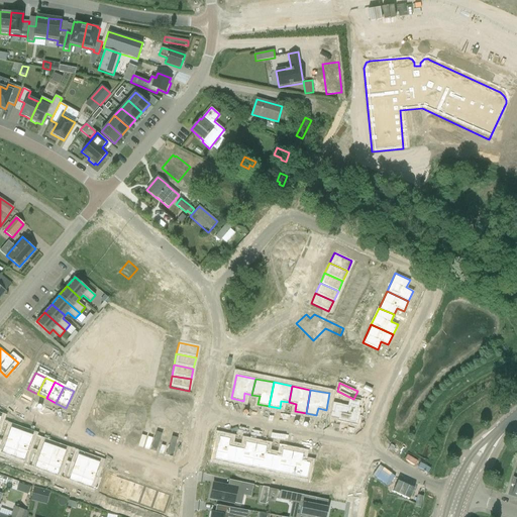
[(359,426),(363,409),(360,409),(362,403),(351,400),(349,407),(342,405),(342,406),(334,404),(331,419),(339,420),(339,422),(359,426)]
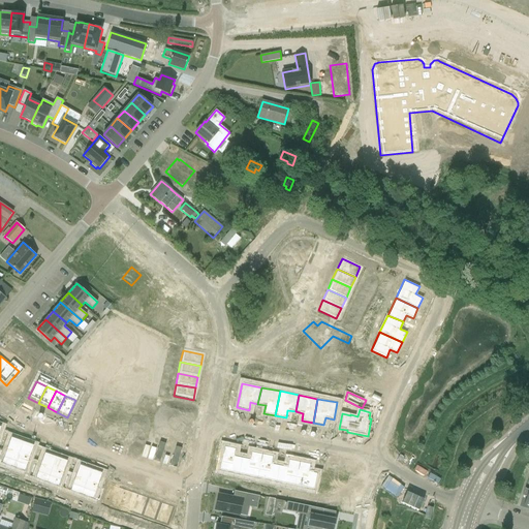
[(2,460),(13,464),(21,443),(9,439),(5,453),(0,450),(0,464),(1,464),(2,460)]
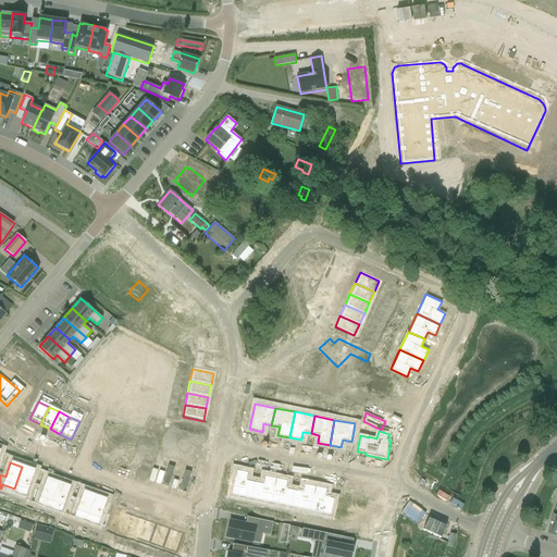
[(35,471),(22,467),(14,489),(26,493),(24,500),(31,503),(35,491),(28,489),(35,471)]
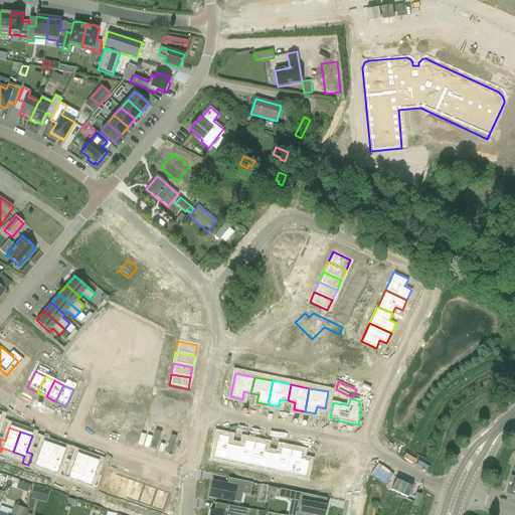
[(213,459),(231,462),(234,446),(227,445),(229,437),(217,435),(213,459)]
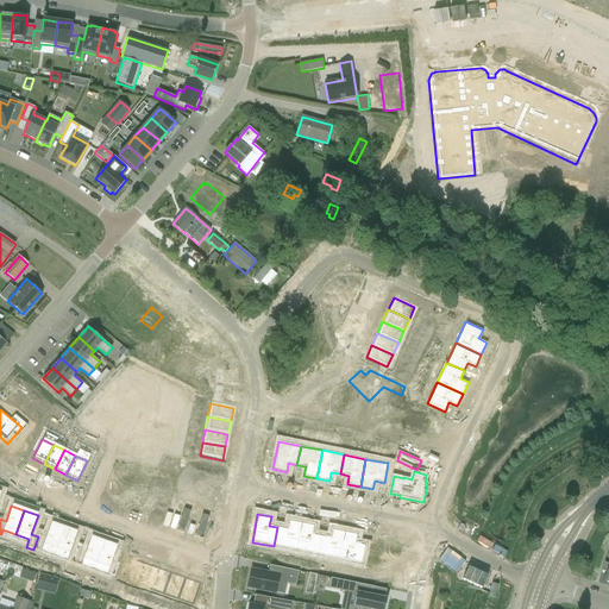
[(295,551),(301,523),(288,520),(287,529),(277,527),(274,546),(295,551)]
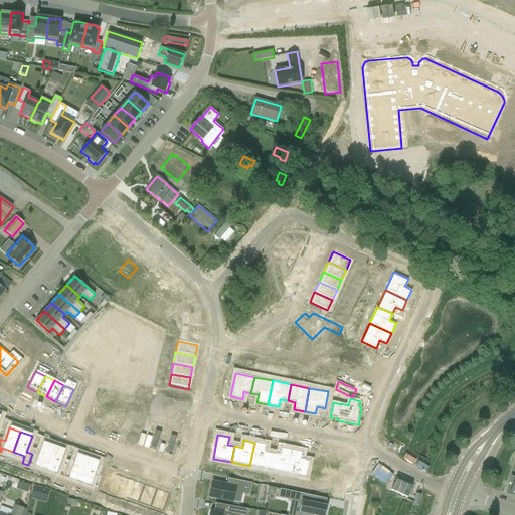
[(37,456),(32,454),(28,465),(33,467),(35,462),(46,466),(53,446),(42,442),(37,456)]
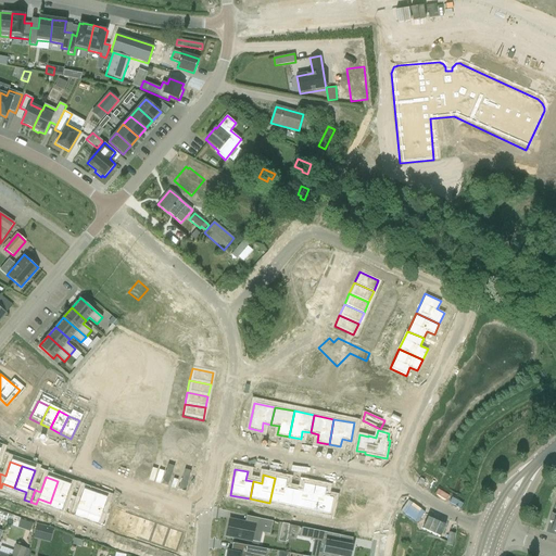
[(269,503),(290,507),(293,490),(285,488),(287,480),(275,478),(269,503)]
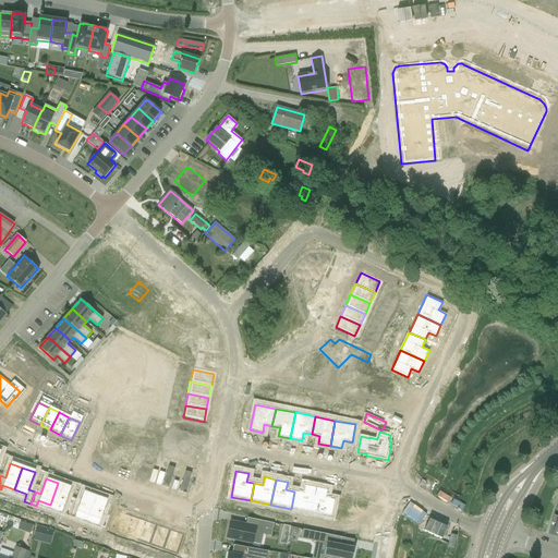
[(67,517),(71,505),(65,502),(70,487),(58,483),(50,505),(62,509),(61,514),(67,517)]
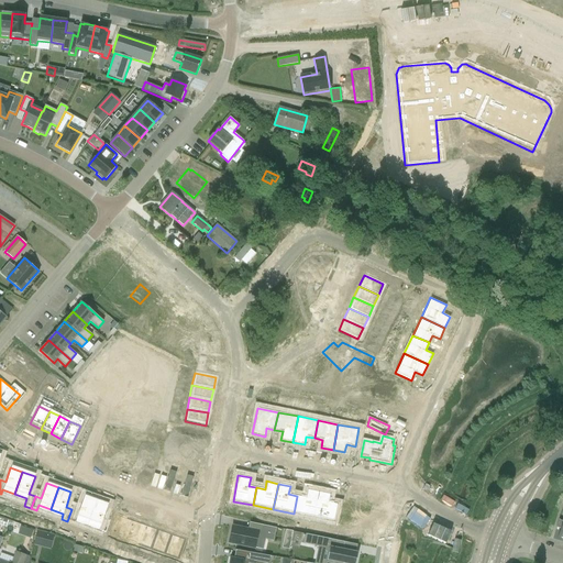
[(305,497),(297,496),(294,514),(313,517),(318,492),(306,489),(305,497)]
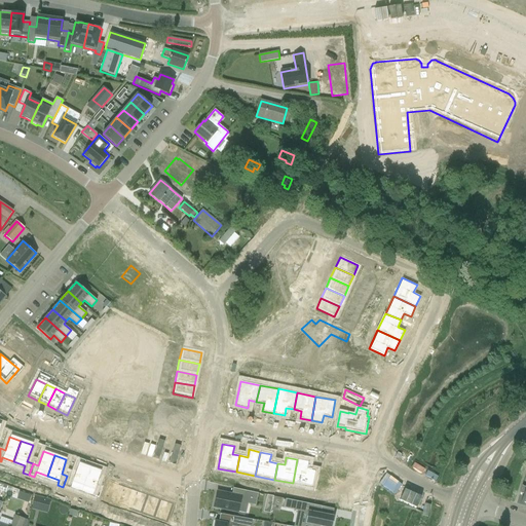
[(297,459),(293,483),(311,487),(315,471),(307,470),(308,461),(297,459)]
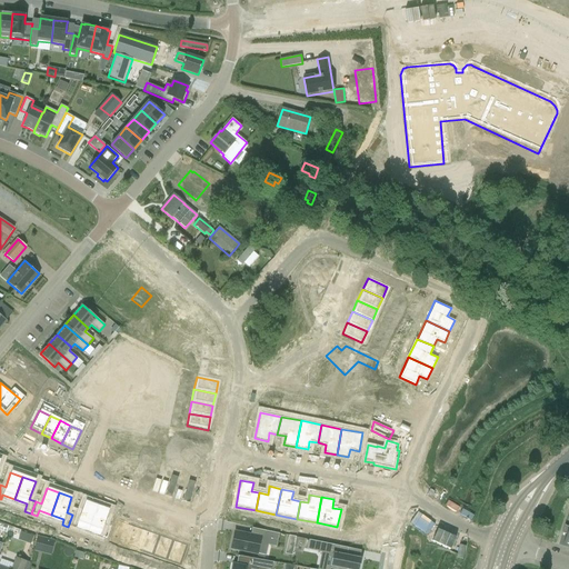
[(72,515),(68,527),(75,529),(77,523),(89,528),(97,506),(85,501),(79,517),(72,515)]
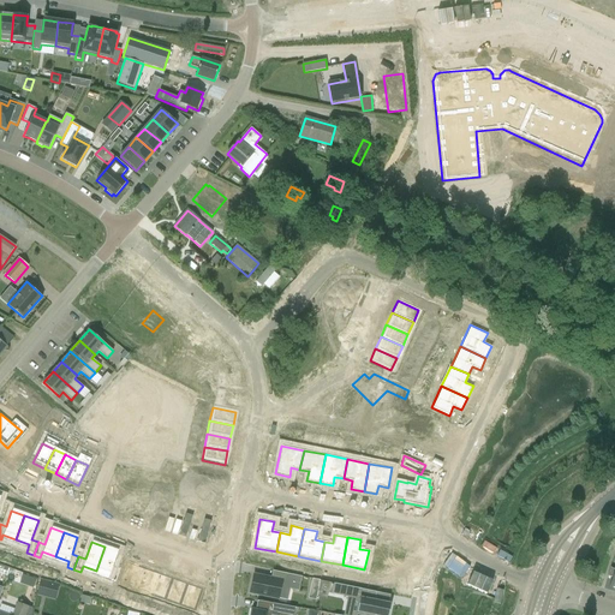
[(112,567),(118,551),(105,547),(96,571),(109,575),(107,581),(114,584),(119,569),(112,567)]
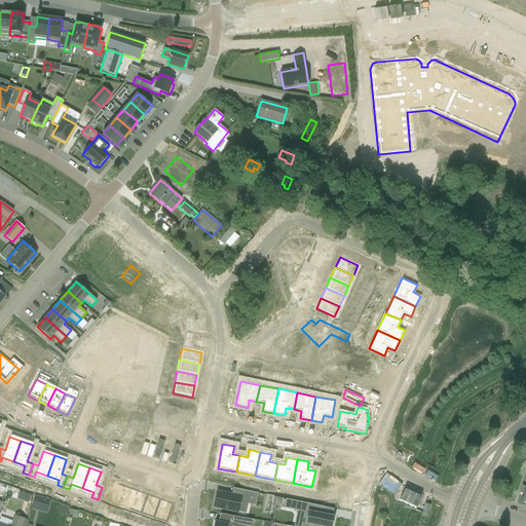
[(113,505),(120,487),(107,482),(100,501),(113,505)]
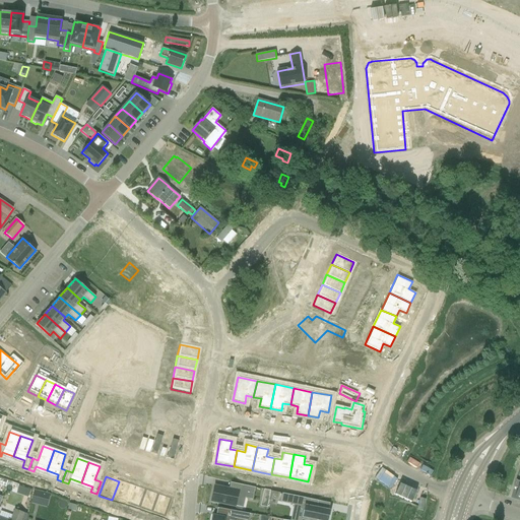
[(112,500),(125,504),(131,485),(119,481),(112,500)]
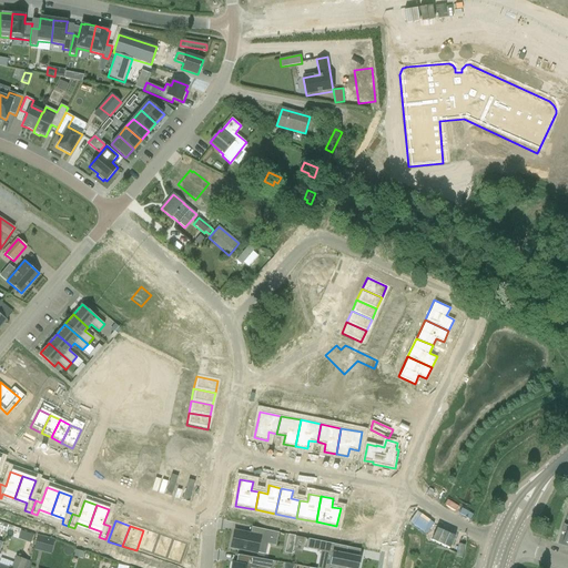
[(234,531),(231,548),(257,554),(260,543),(276,546),(279,533),(252,527),(251,535),(234,531)]
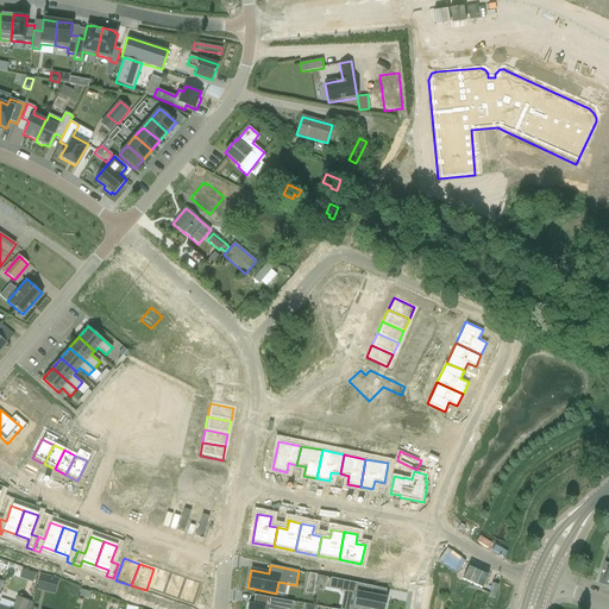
[(169,573),(154,569),(146,590),(161,596),(169,573)]
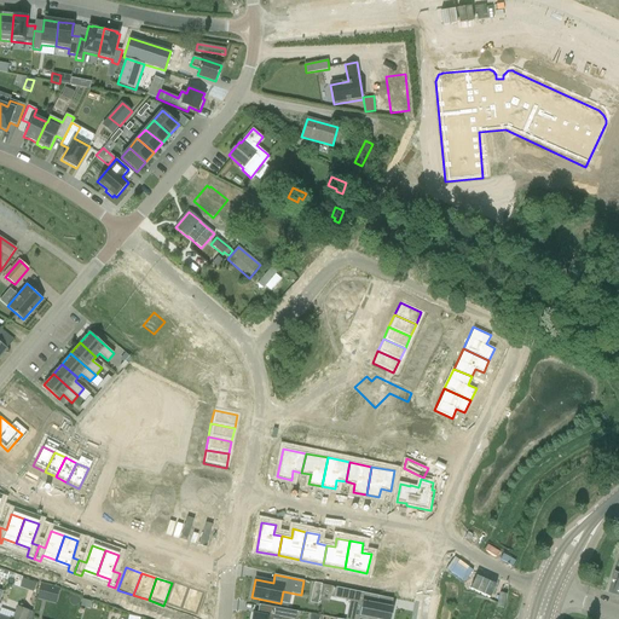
[(172,583),(163,606),(179,611),(186,589),(172,583)]
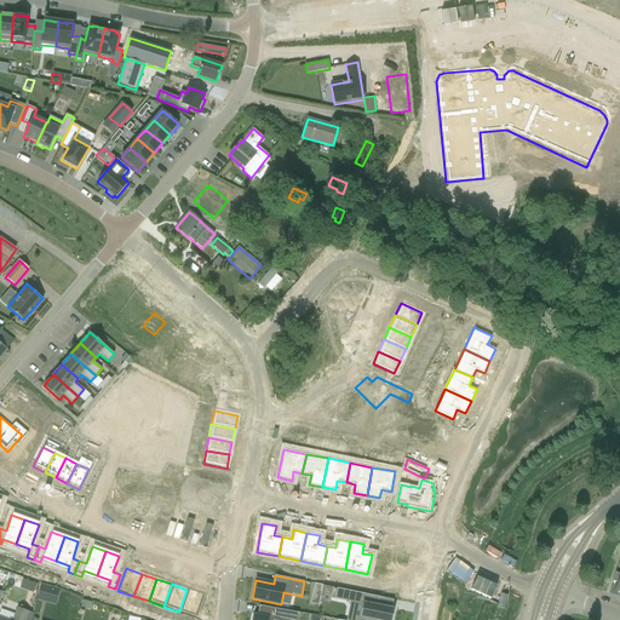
[(41,585),(38,601),(44,602),(49,587),(41,585)]
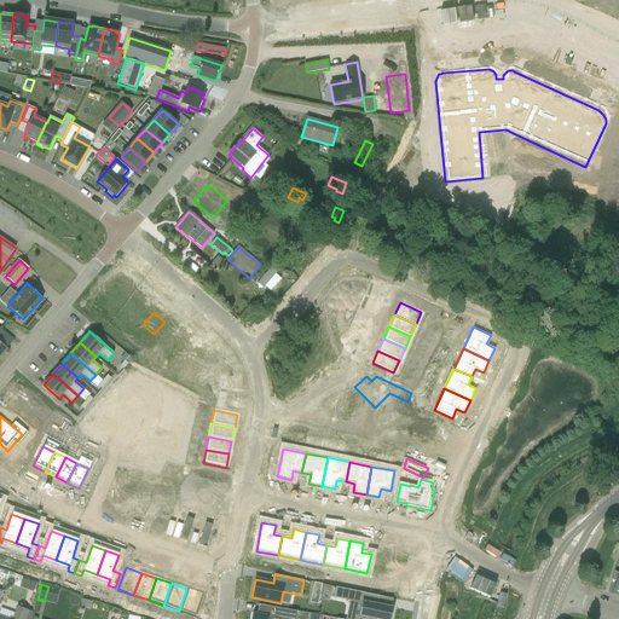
[(377,605),(379,596),(336,588),(334,599),(362,603),(358,618),(391,618),(393,608),(377,605)]
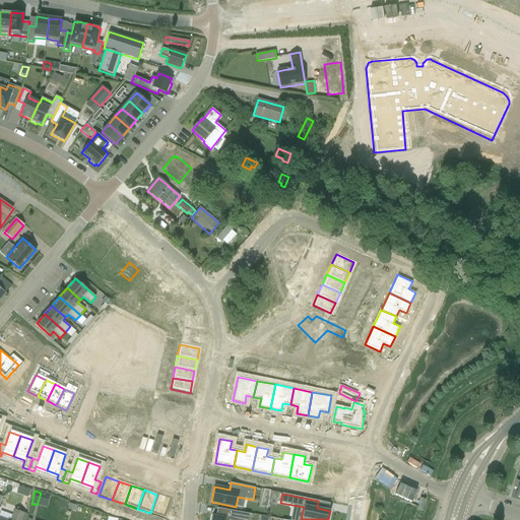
[(156,495),(150,513),(164,518),(170,499),(156,495)]
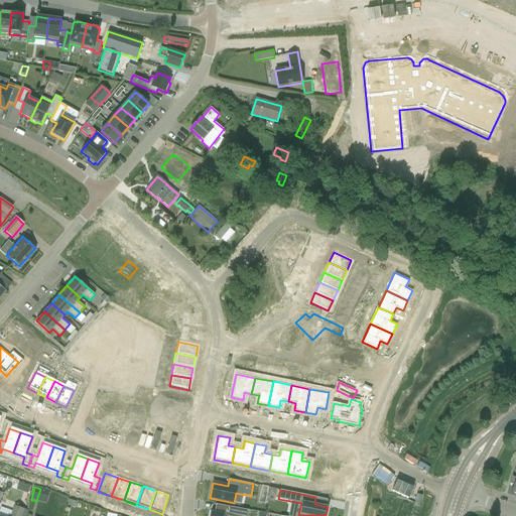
[(218,512),(211,511),(210,515),(247,515),(249,510),(217,504),(216,505),(219,505),(218,512)]
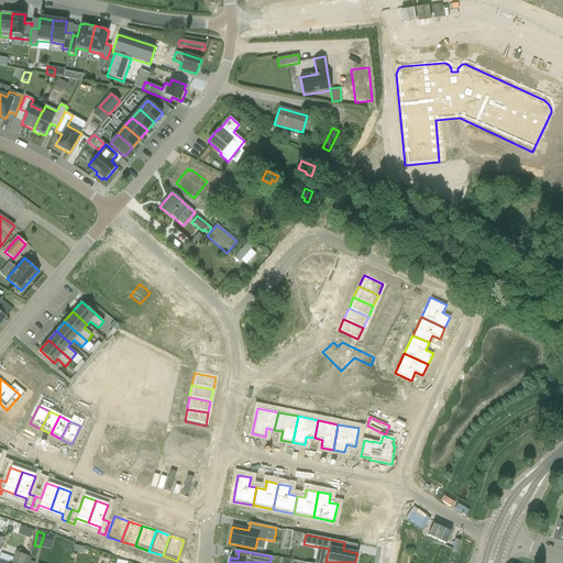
[(0,562),(23,562),(26,555),(15,552),(11,562),(7,562),(0,560),(0,562)]
